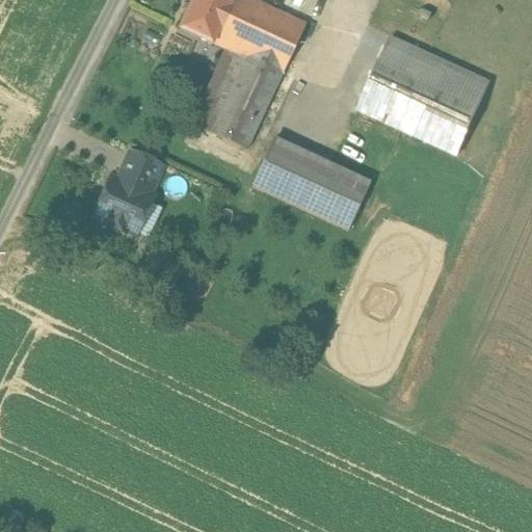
[(249,0),(192,0),(180,29),(224,50),(282,76),(306,26),(249,0)]
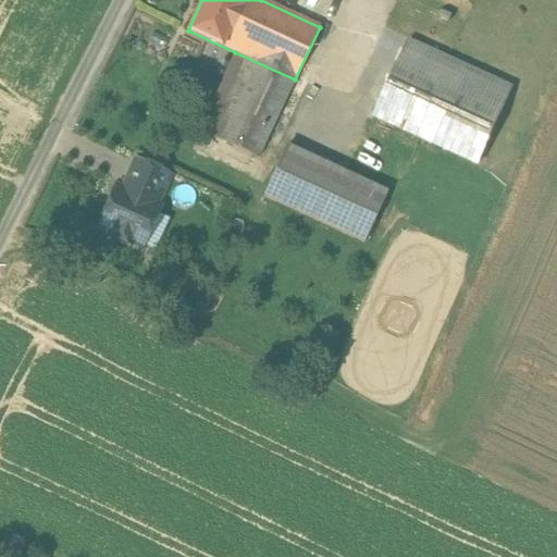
[(512,88),(409,41),(374,116),(478,163),(512,88)]
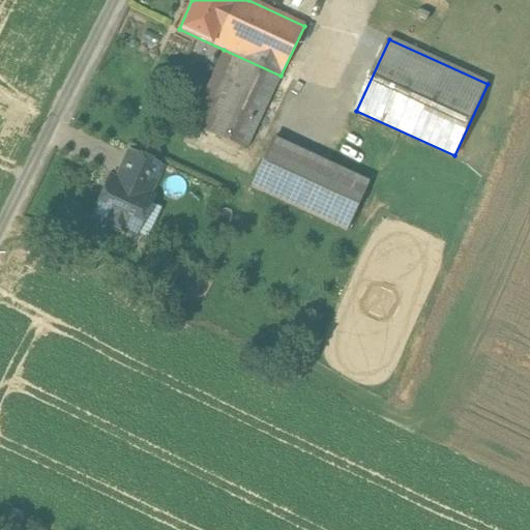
[(281,76),(224,50),(190,125),(245,151),(281,76)]
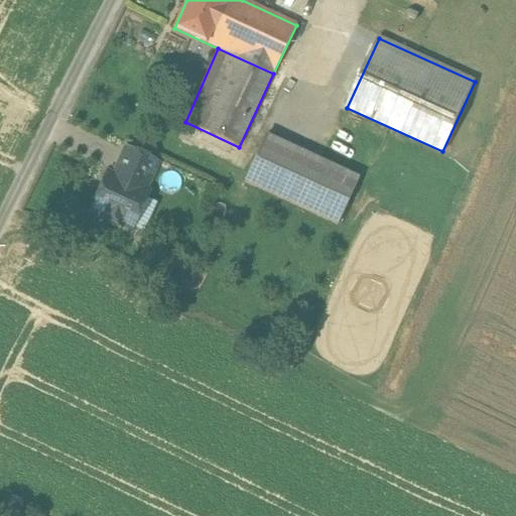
[(359,178),(266,136),(245,181),(338,224),(359,178)]
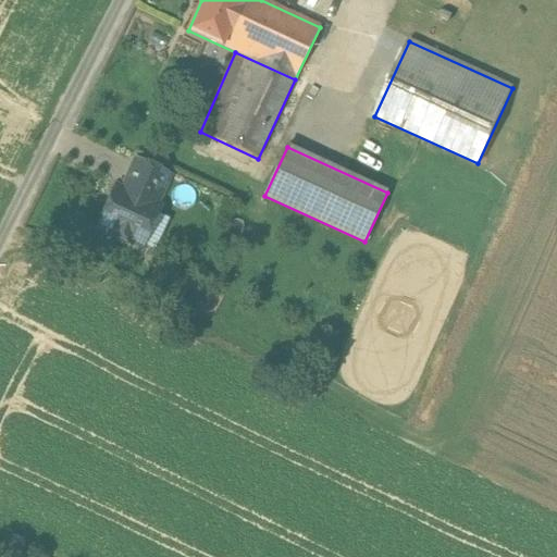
[(170,176),(135,160),(121,190),(156,207),(170,176)]
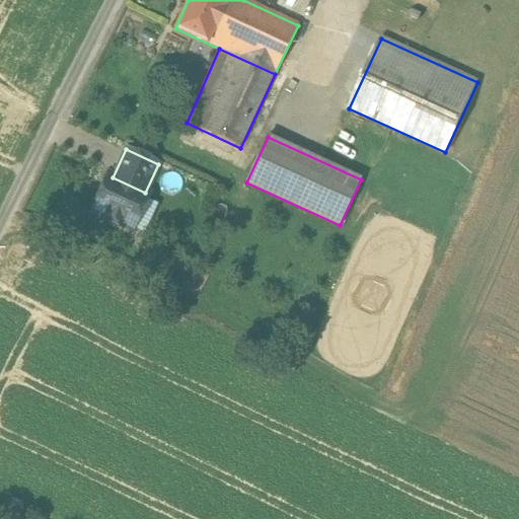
[(113,177),(107,175),(91,211),(133,230),(144,204),(149,195),(145,193),(113,177)]
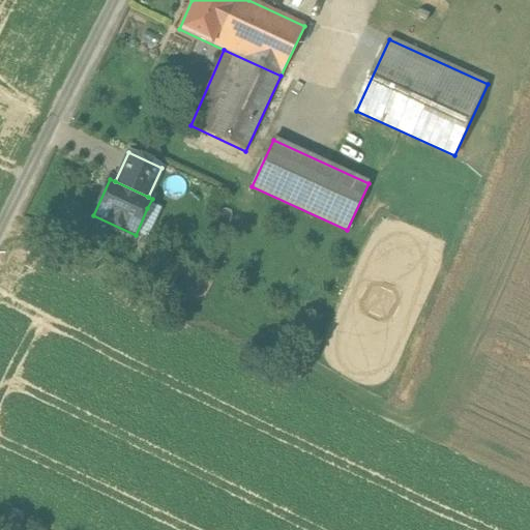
[(158,213),(147,208),(136,235),(146,240),(158,213)]
